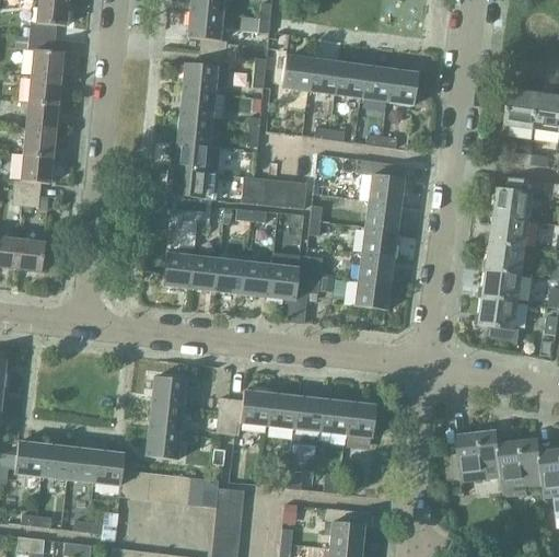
[(30,35),(56,37),(57,24),(66,25),(69,0),(38,0),(37,22),(32,21),(30,35)]
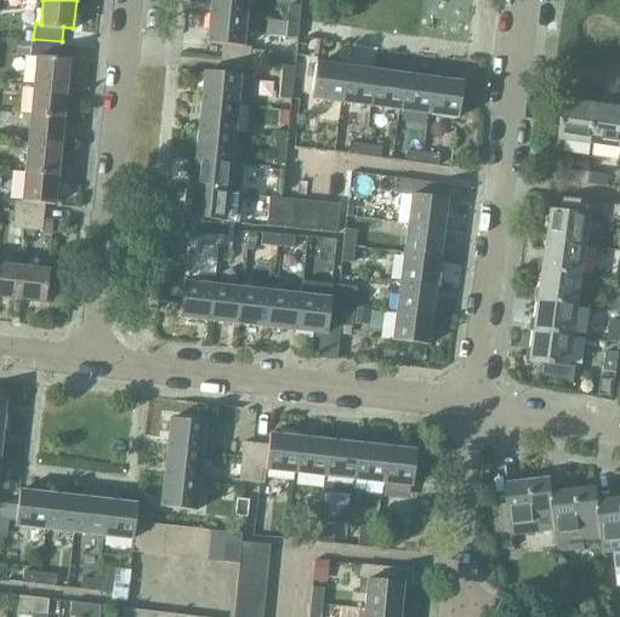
[(246,15),(248,0),(212,0),(211,11),(246,15)]
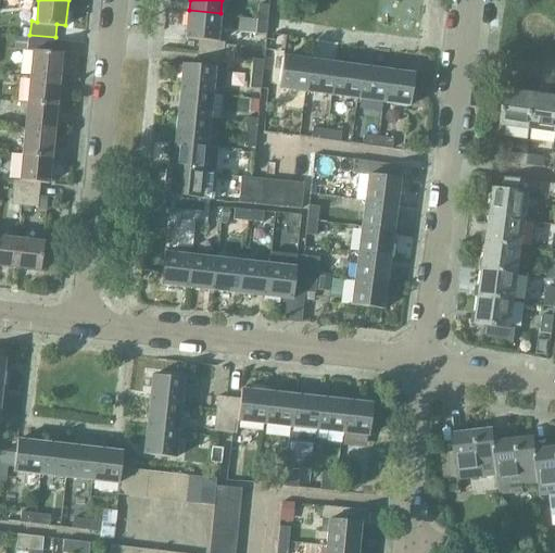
[(259,2),(257,16),(268,17),(269,3),(259,2)]
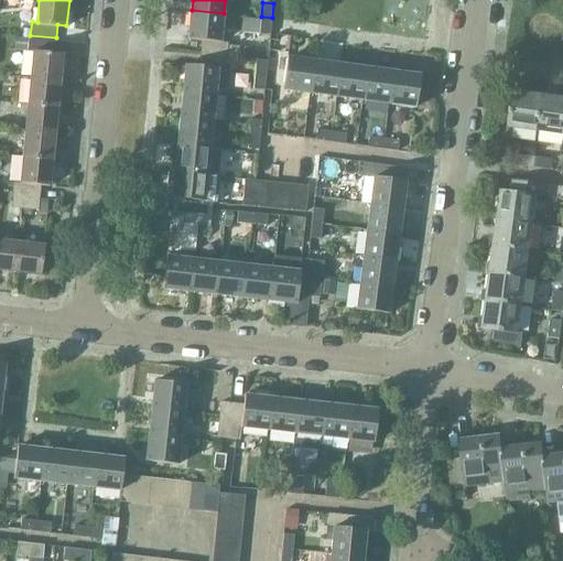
[(222,40),(224,13),(192,10),(188,38),(203,39),(220,40),(222,40)]
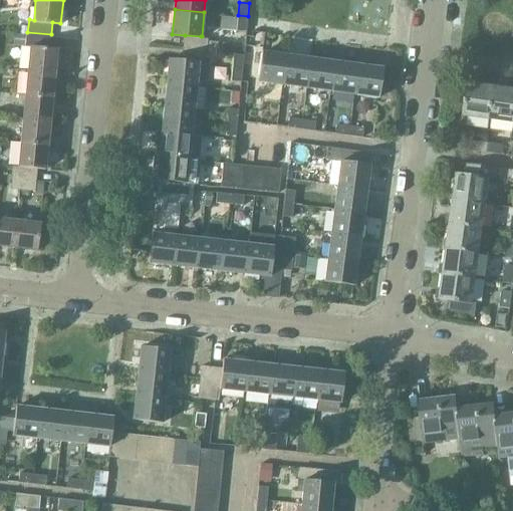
[(238,15),(237,29),(246,30),(248,16),(238,15)]
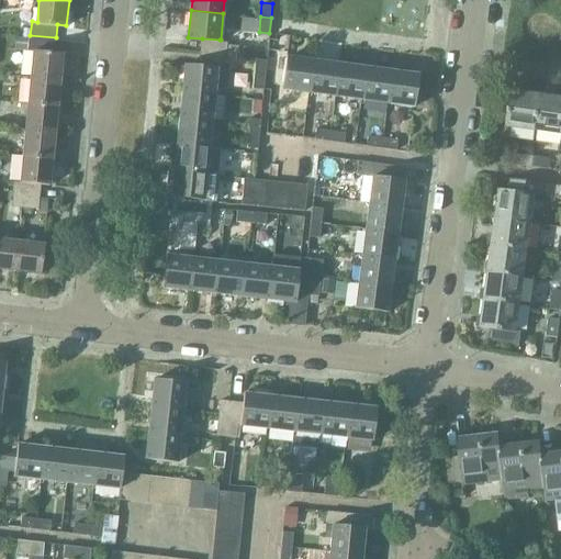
[(64,52),(55,52),(56,37),(30,35),(29,49),(34,49),(32,76),(60,79),(64,52)]
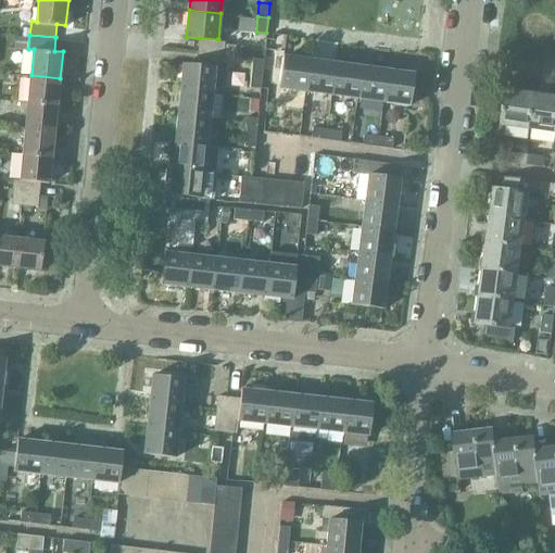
[(200,38),(199,51),(225,53),(226,40),(218,39),(217,39),(200,38)]
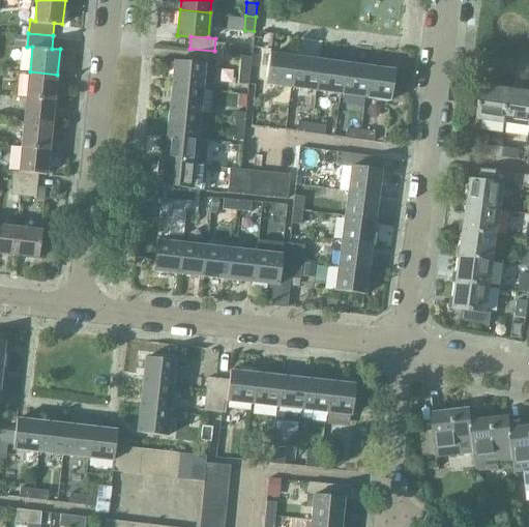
[(205,62),(213,63),(214,51),(189,49),(187,60),(205,62)]
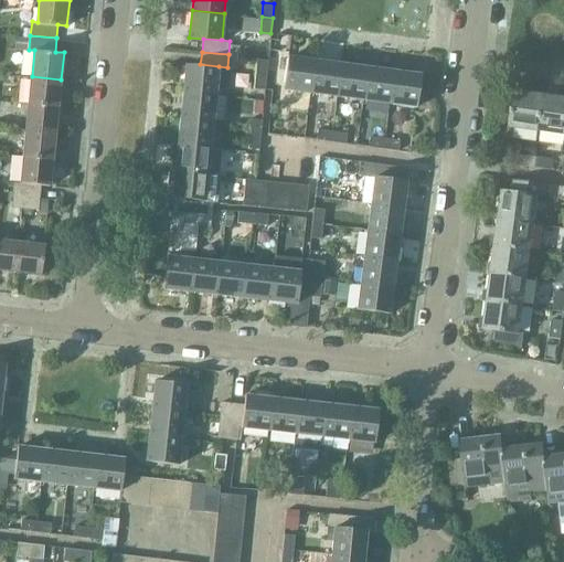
[(285,87),(311,92),(316,60),(289,55),(285,87)]
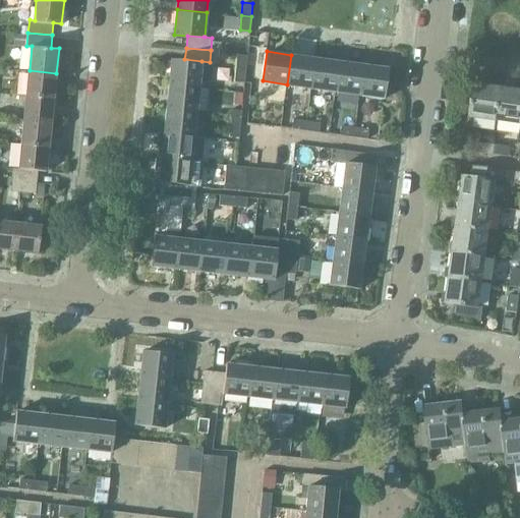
[(237,53),(236,66),(246,67),(247,54),(237,53)]
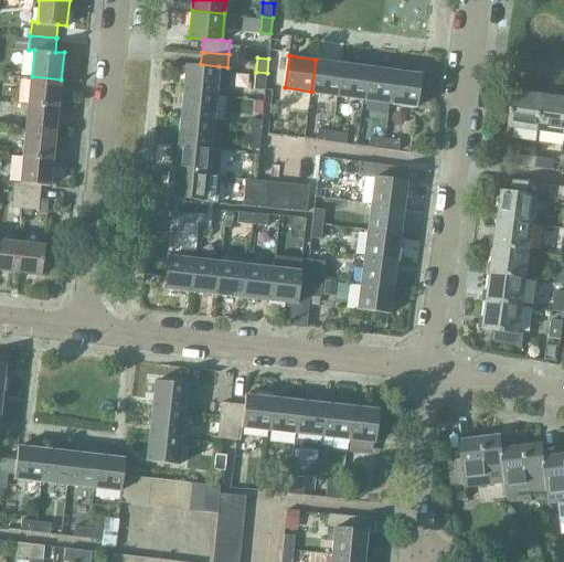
[(311,92),(338,95),(342,63),(316,60),(311,92)]
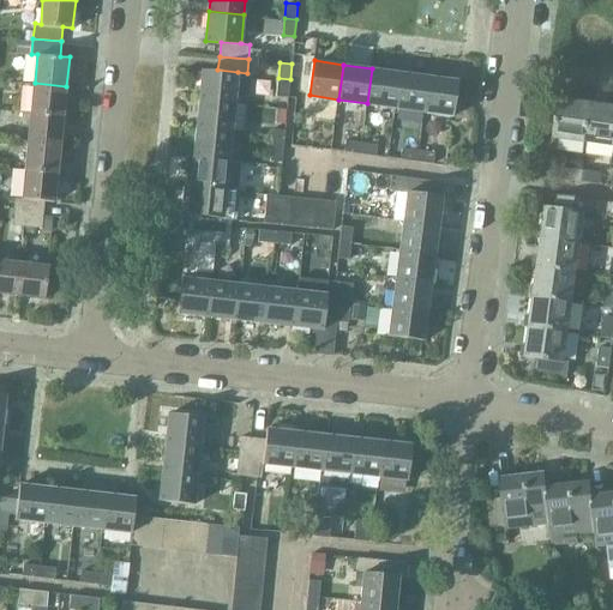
[(235,101),(238,72),(217,70),(203,68),(200,98),(235,101)]
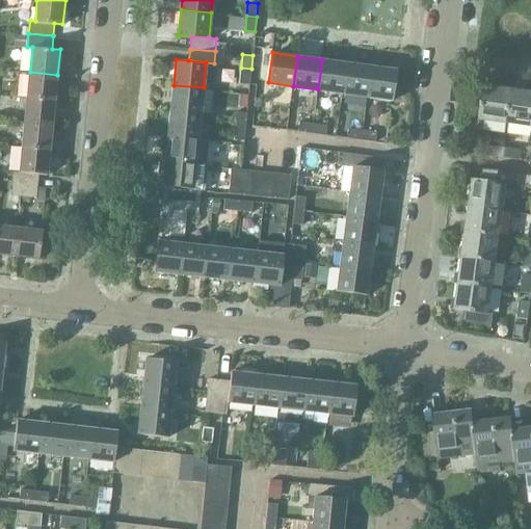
[(318,89),(343,93),(347,62),(322,59),(318,89)]
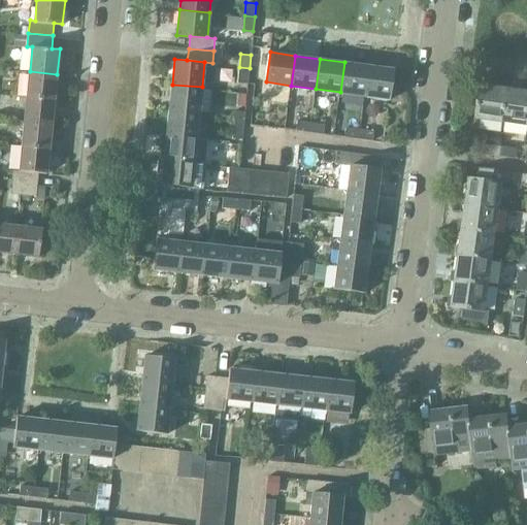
[(340,92),(365,95),(369,65),(344,62),(340,92)]
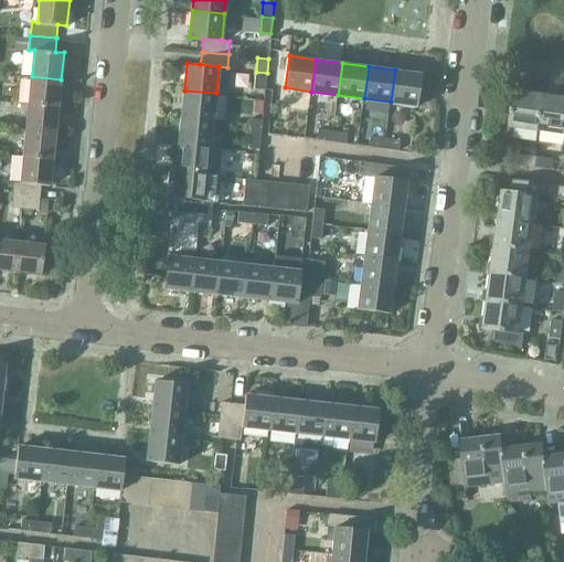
[(395,70),(391,102),(417,105),(422,73),(395,70)]
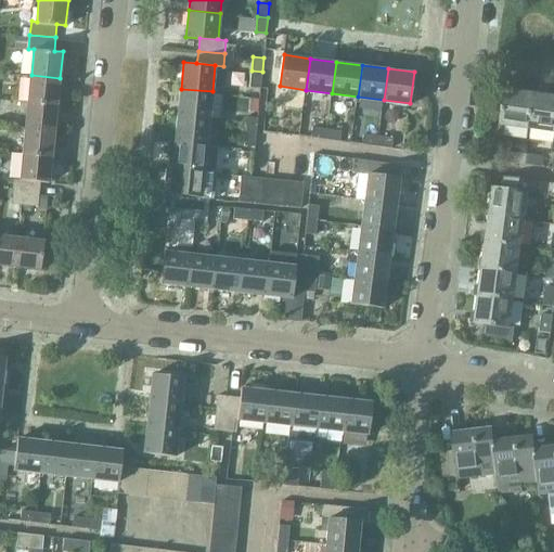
[(252,71),(250,85),(261,86),(262,72),(252,71)]
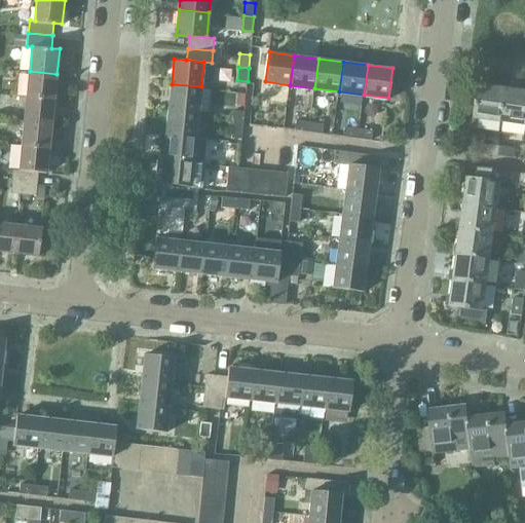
[(27,96),(54,98),(57,74),(30,71),(27,96)]
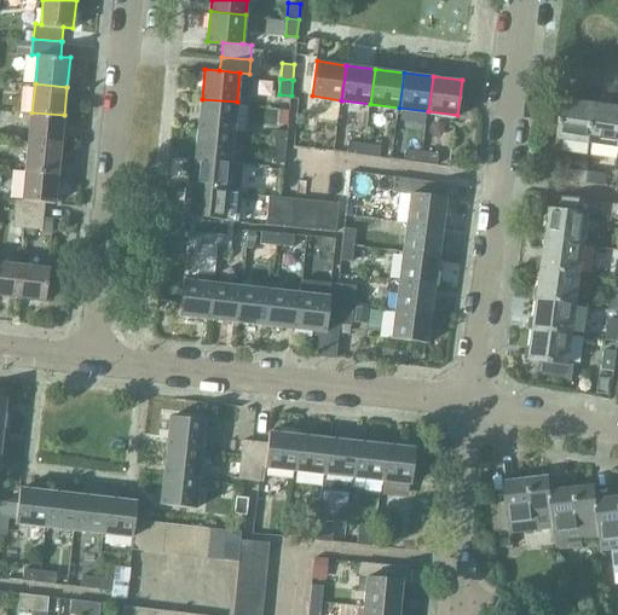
[(561,137),(591,141),(596,102),(578,99),(578,93),(567,92),(561,137)]
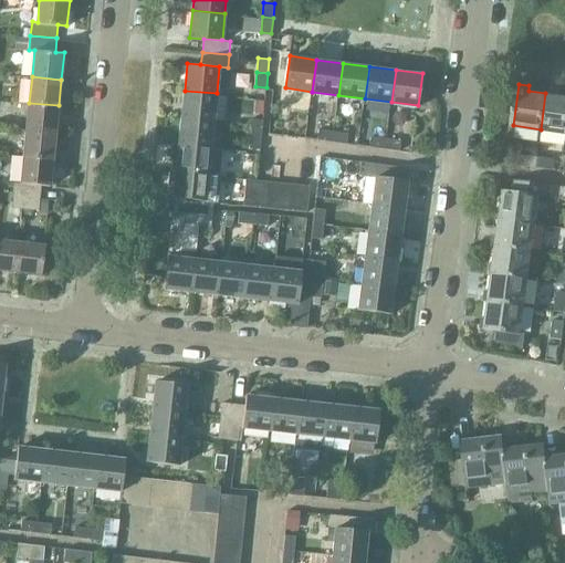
[(541,129),(564,132),(564,95),(555,94),(556,90),(546,87),(545,93),(541,129)]
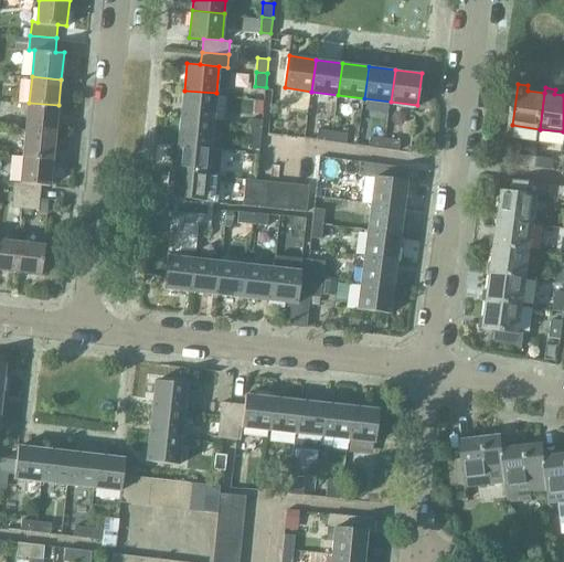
[(216,93),(184,91),(181,116),(213,119),(216,93)]
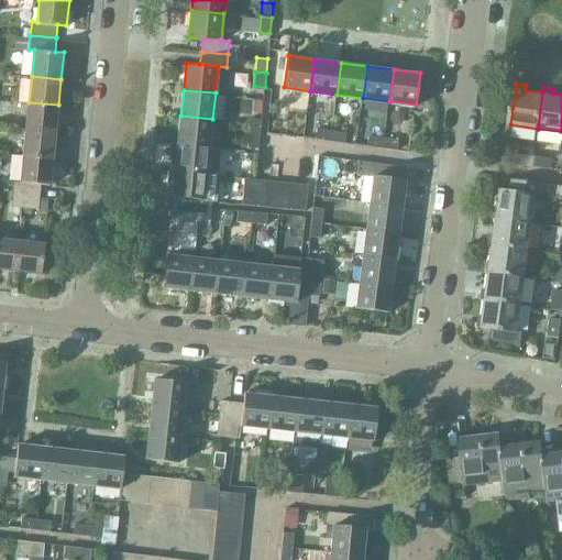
[(29,102),(26,128),(56,131),(58,105),(29,102)]
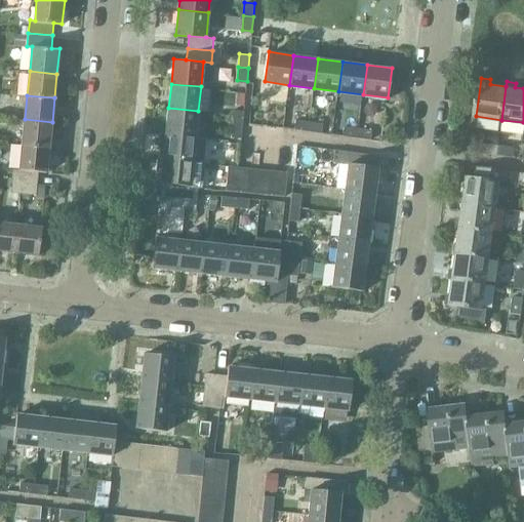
[(168,108),(166,132),(196,135),(198,111),(168,108)]
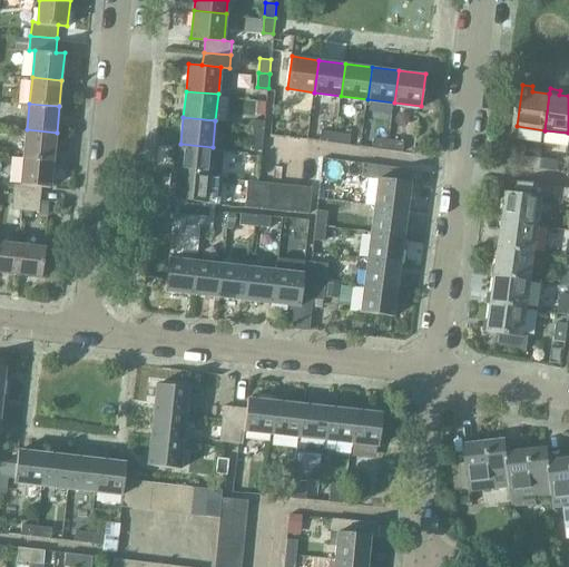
[(263,134),(265,119),(254,118),(253,133),(263,134)]
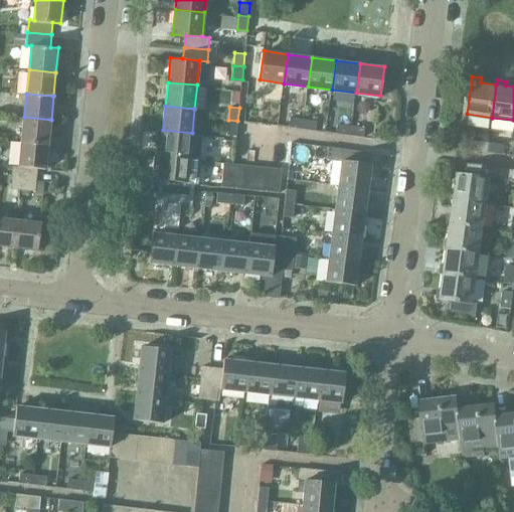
[(24,117),(21,141),(48,144),(51,120),(24,117)]
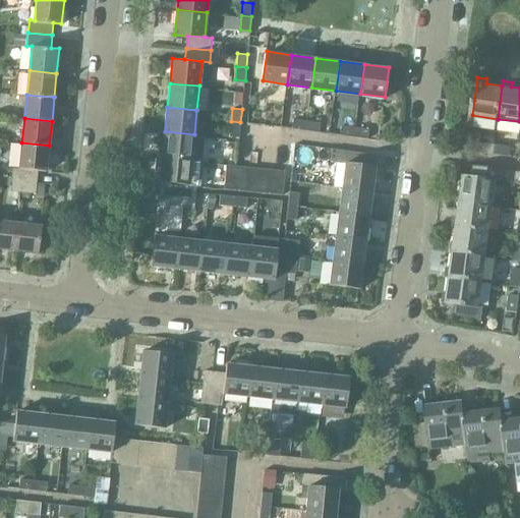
[(292,127),(306,129),(307,120),(294,118),(292,127)]
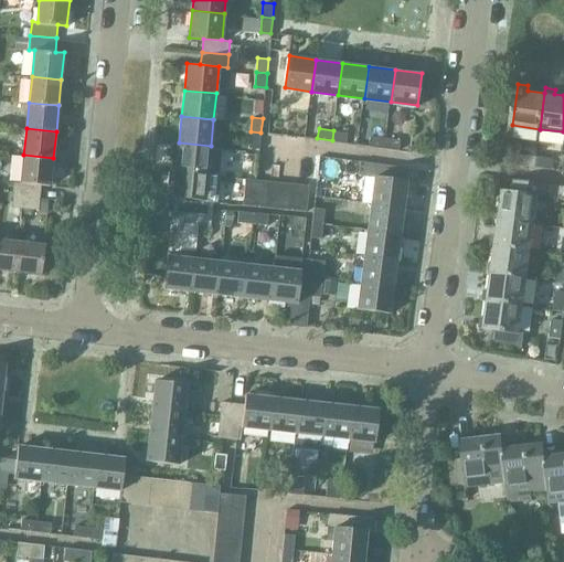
[(332,140),(347,142),(348,133),(333,130),(332,140)]
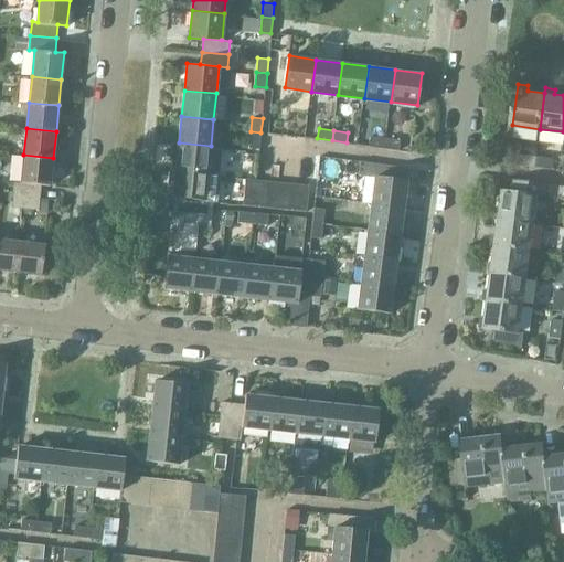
[(248,142),(248,146),(258,147),(261,133),(251,131),(248,142)]
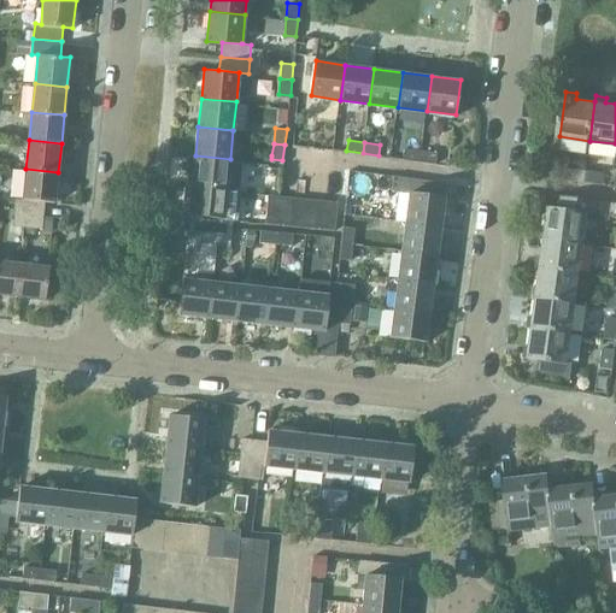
[(404,158),(420,160),(421,149),(405,147),(404,158)]
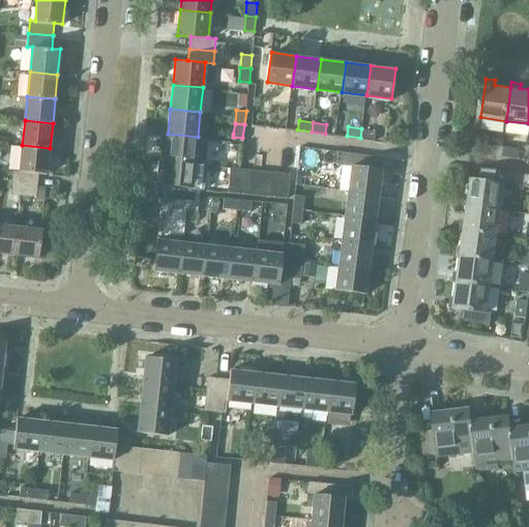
[(360,138),(375,140),(376,130),(361,128),(360,138)]
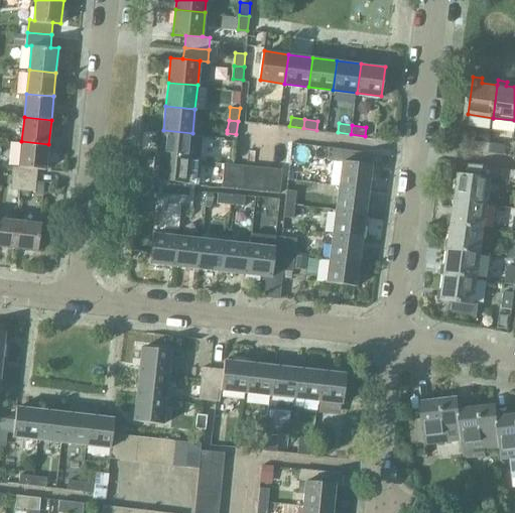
[(161,154),(190,157),(192,133),(163,130),(161,154)]
